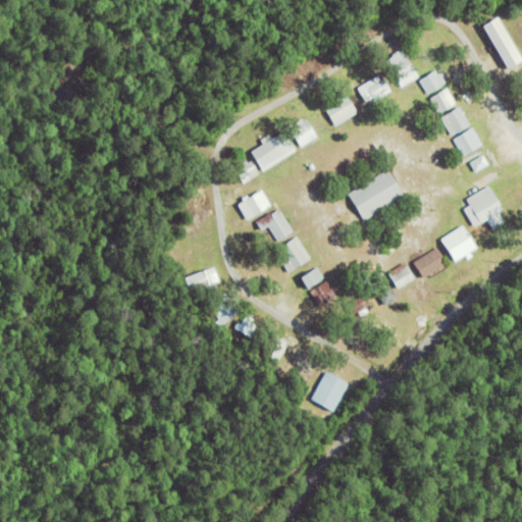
[(476,23),(502,69),(517,61),(491,14),(476,23)]
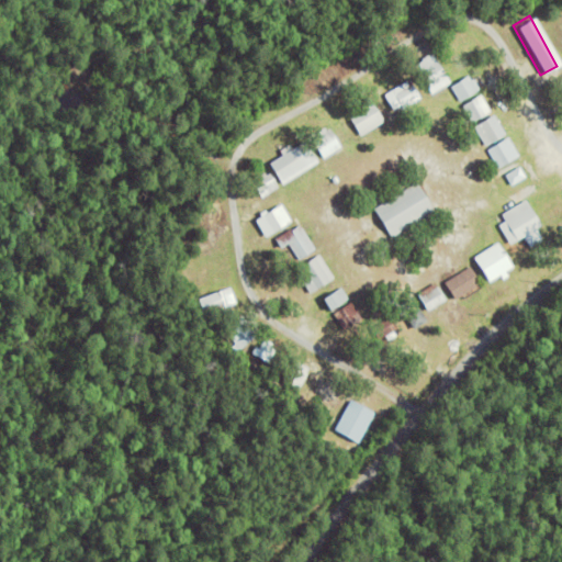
[(424,41),(429,37),(438,53),(433,56),(424,41)]
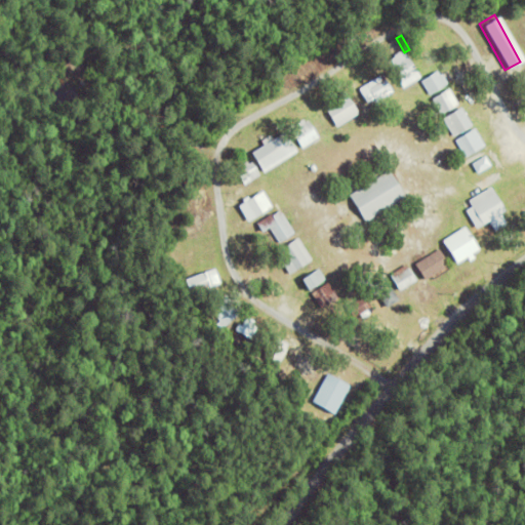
[(389,64),(407,52),(423,78),(406,89),(389,64)]
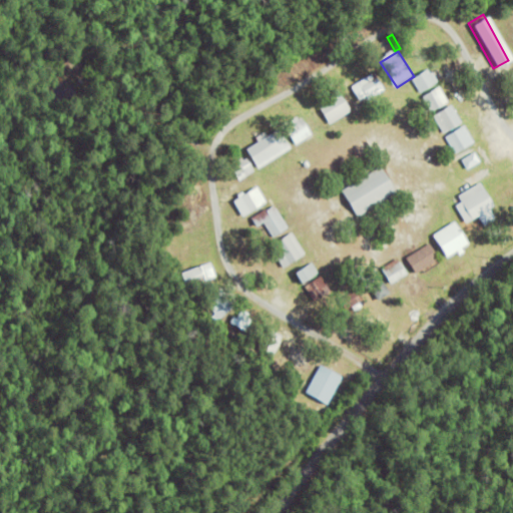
[(434,73),(440,82),(421,94),(412,80),(422,74),(422,75),(429,71),(432,75),(434,73)]
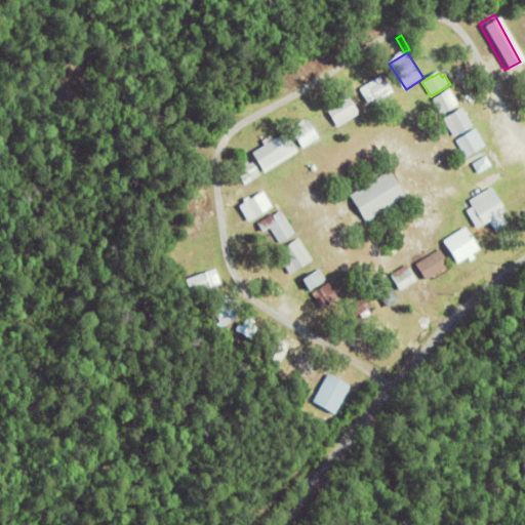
[(376,99),(369,104),(361,91),(385,76),(395,92),(378,103),(376,99)]
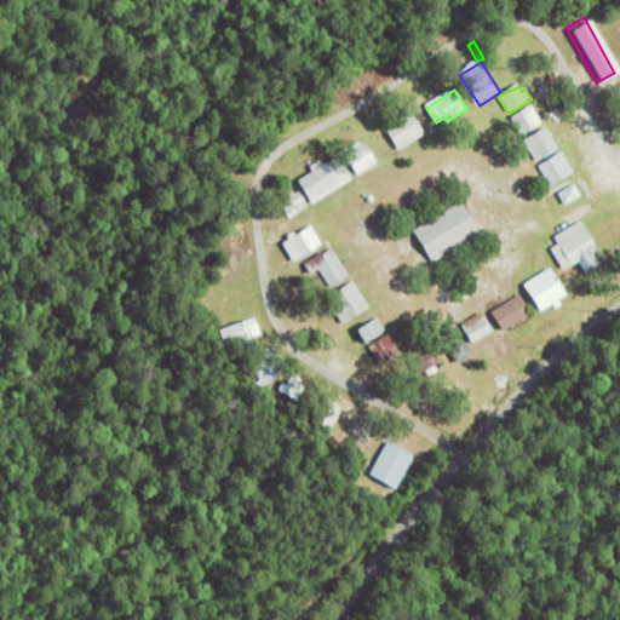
[(512,120),(533,107),(545,125),(524,138),(512,120)]
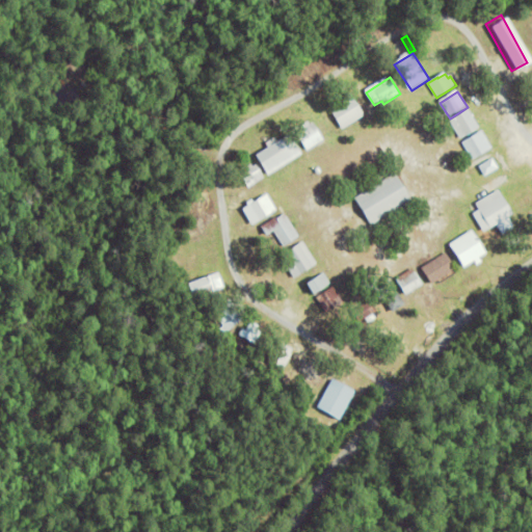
[(329,109),(351,94),(367,116),(344,131),(329,109)]
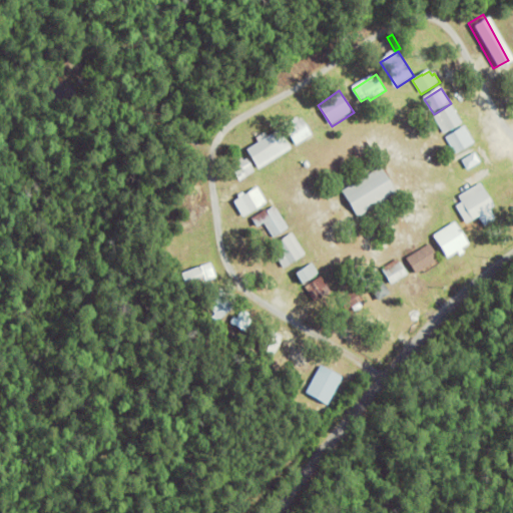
[(435,117),(453,106),(464,123),(446,135),(435,117)]
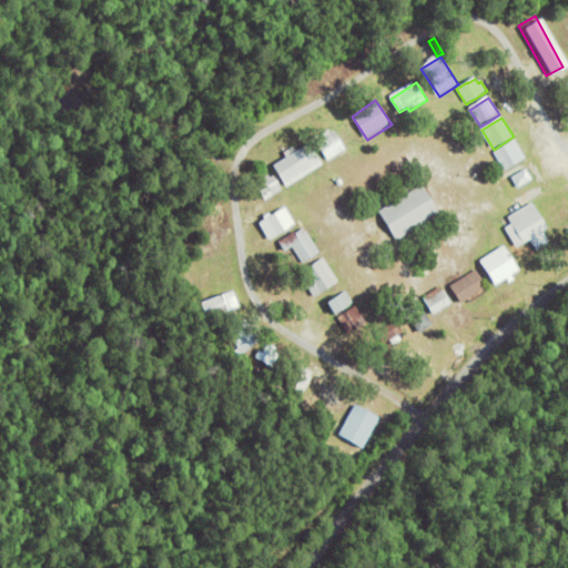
[(336,132),(347,150),(330,162),(317,144),(324,140),(322,137),(331,130),(333,133),(336,132)]
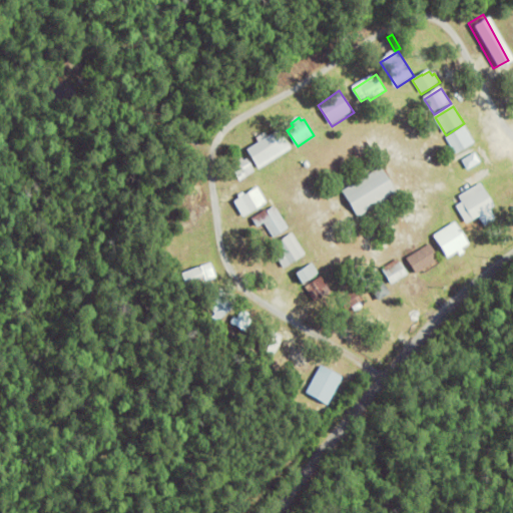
[(457,146),(455,147),(449,137),(466,126),(476,143),(460,152),(457,146)]
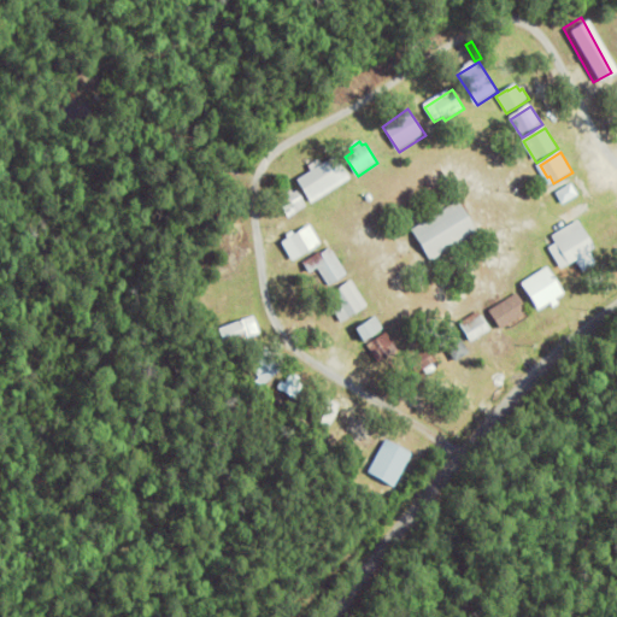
[(313,205),(298,182),(312,172),(309,168),(321,160),(324,166),(339,157),(352,178),(313,205)]
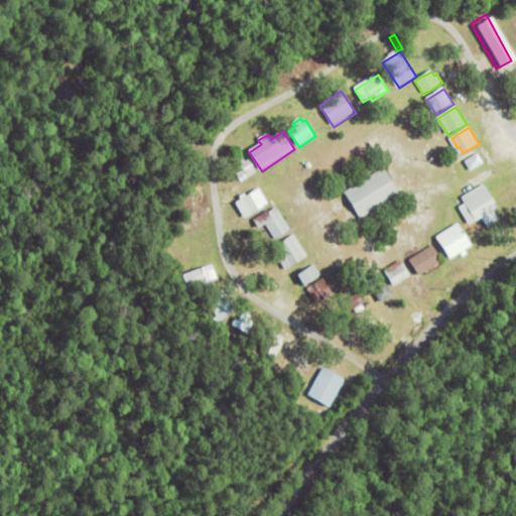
[(467,160),(475,155),(481,165),(474,170),(467,160)]
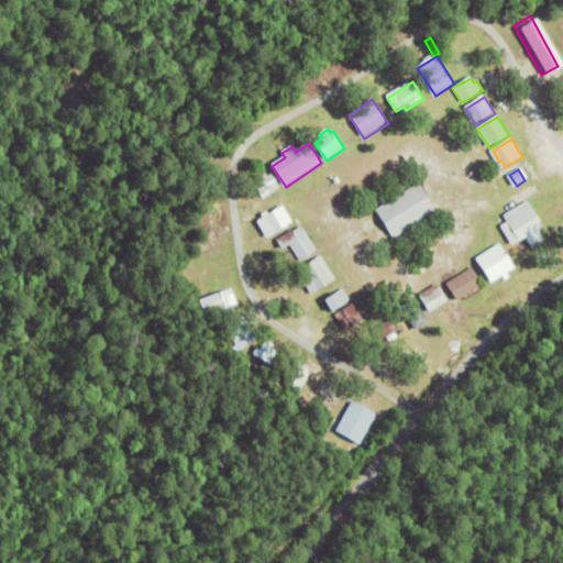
[(272,175),(282,189),(264,200),(255,187),(264,180),(262,177),(267,174),(268,177),(272,175)]
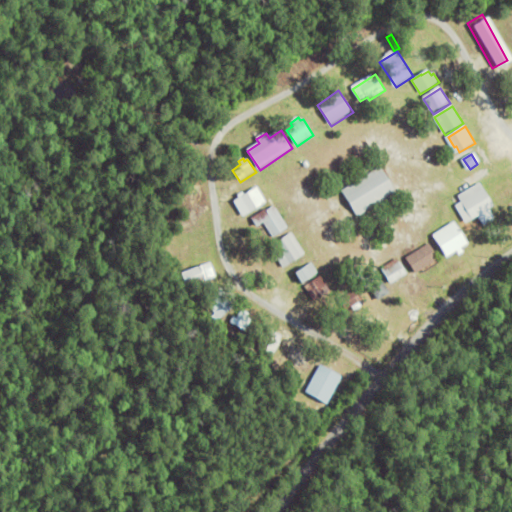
[(342,192),(382,167),(398,193),(358,218),(342,192)]
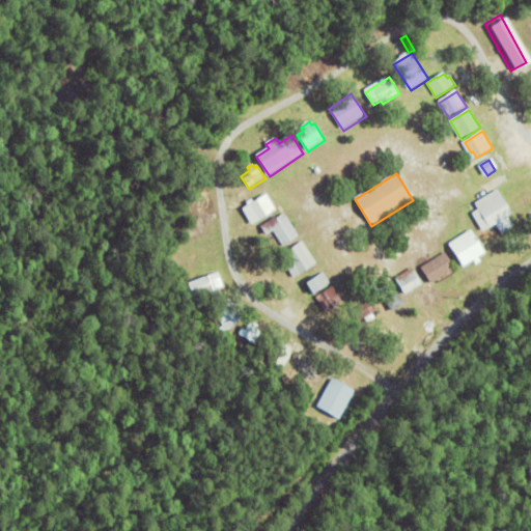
[(472,215),(479,211),(475,204),(499,190),(514,216),(507,220),(513,230),(503,238),(496,226),(483,233),(472,215)]
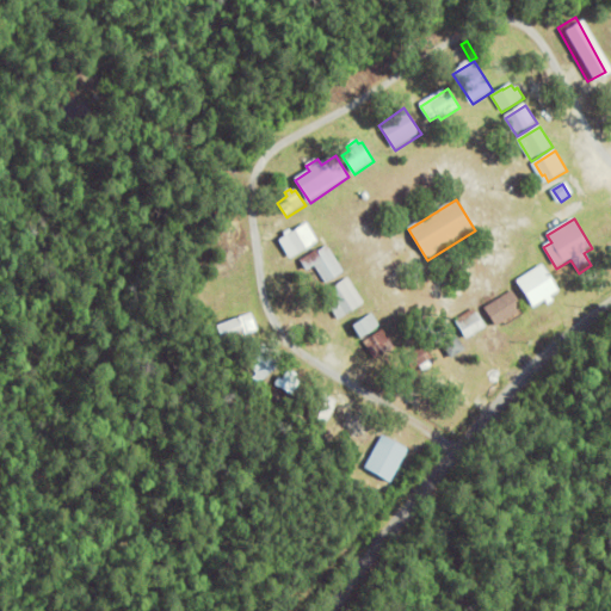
[(279,242),(308,224),(320,244),(290,261),(279,242)]
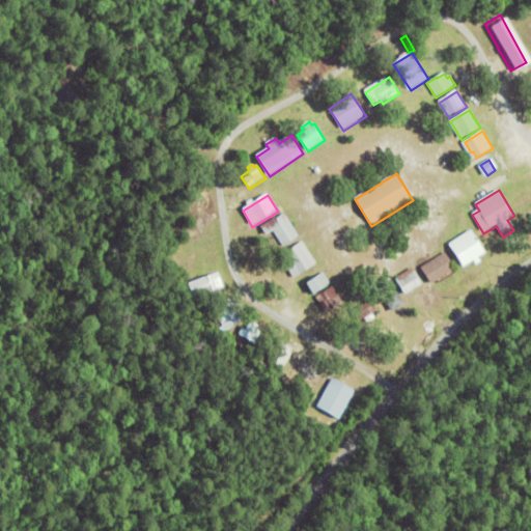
[(283,247),(275,232),(267,238),(260,227),(276,218),(277,219),(285,214),(300,238),(283,247)]
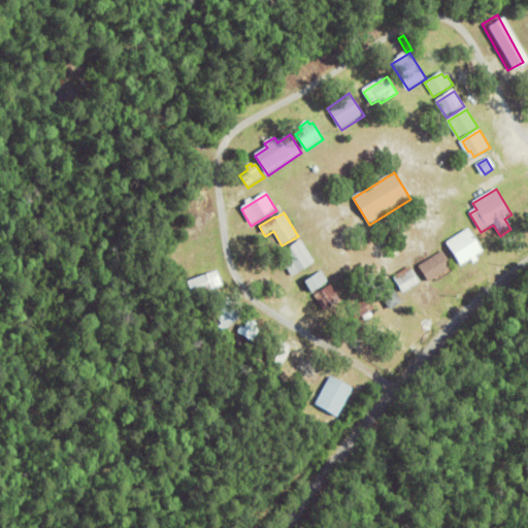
[(467,250),(457,257),(451,246),(467,236),(475,250),(469,254),(467,250)]
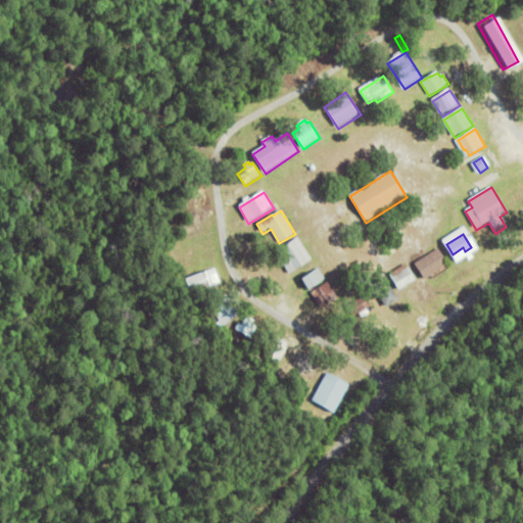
[(308,262),(290,275),(278,256),(285,251),(283,249),(295,241),(297,244),(299,242),(308,255),(305,257),(308,262)]
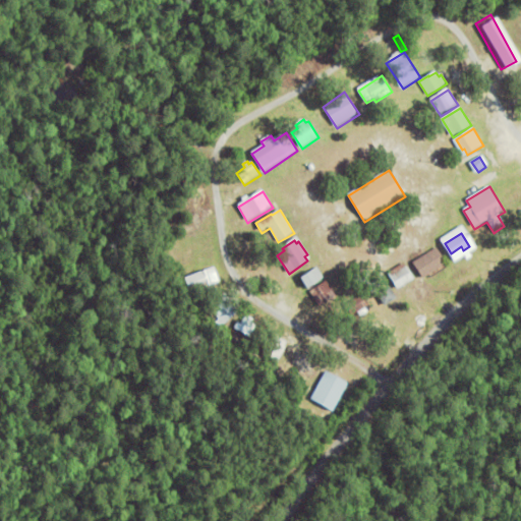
[(422,281),(410,261),(416,257),(418,261),(438,248),(448,265),(422,281)]
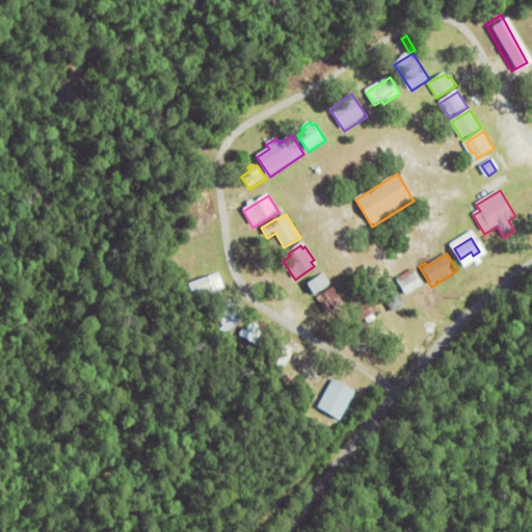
[(396,280),(414,269),(424,287),(407,297),(396,280)]
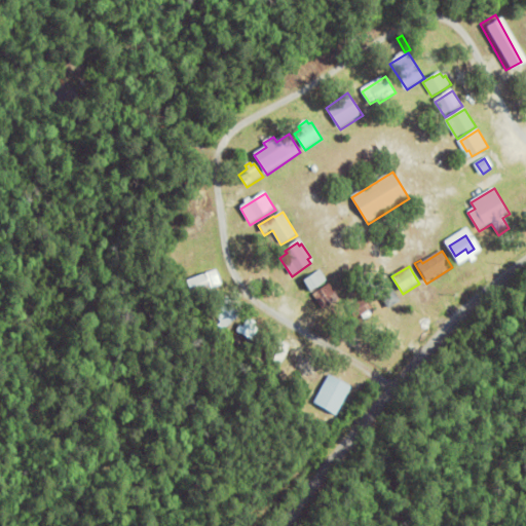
[(324,280),(318,268),(296,277),(302,291),(324,280)]
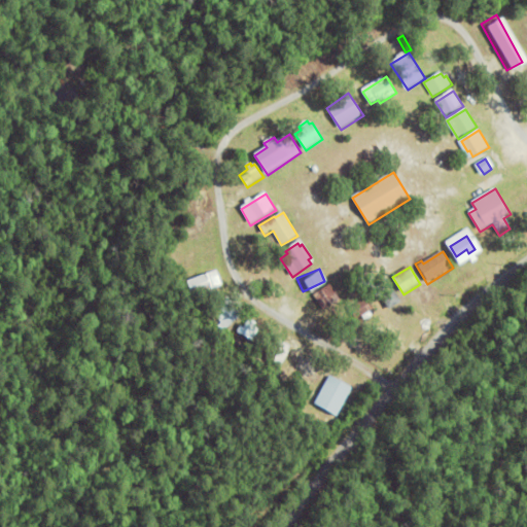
[(207,291),(201,276),(203,275),(203,276),(217,271),(223,284),(207,291)]
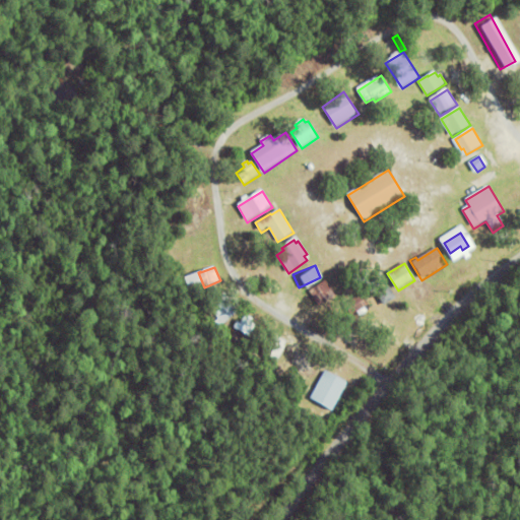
[(309,293),(327,280),(337,297),(320,308),(309,293)]
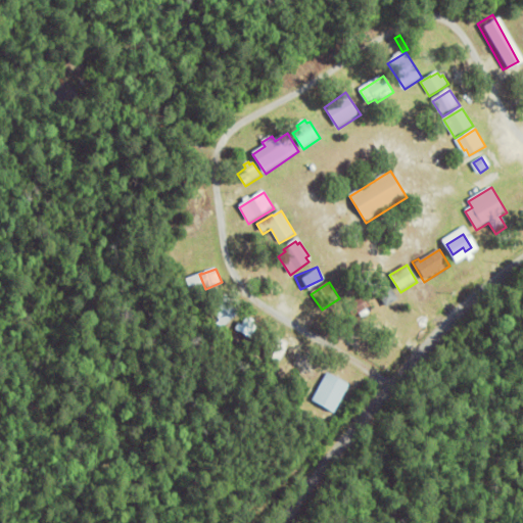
[(217,324),(221,321),(210,308),(230,291),(241,304),(237,307),(242,314),(222,330),(217,324)]
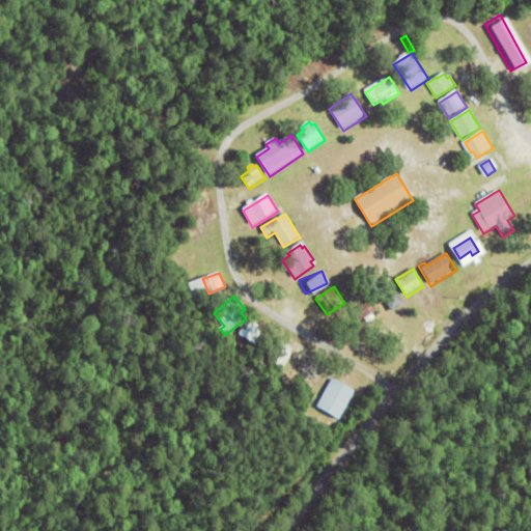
[(367,319),(359,325),(350,309),(368,298),(380,316),(369,323),(367,319)]
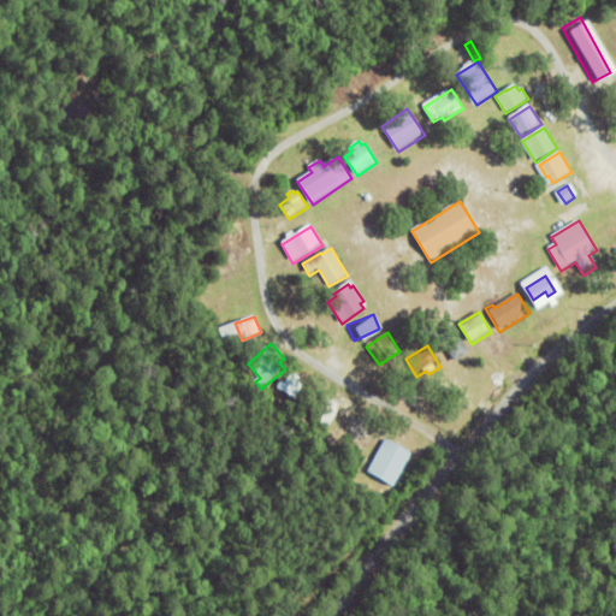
[(276,392),(282,380),(286,383),(292,373),(302,378),(300,383),(304,385),(296,400),(294,398),(292,402),(276,392)]
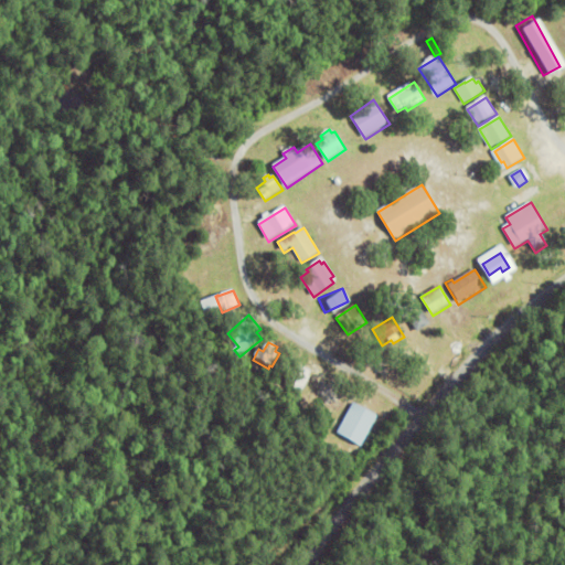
[(310,376),(312,377),(301,395),(285,384),(295,368),(298,363),(312,372),(310,376)]
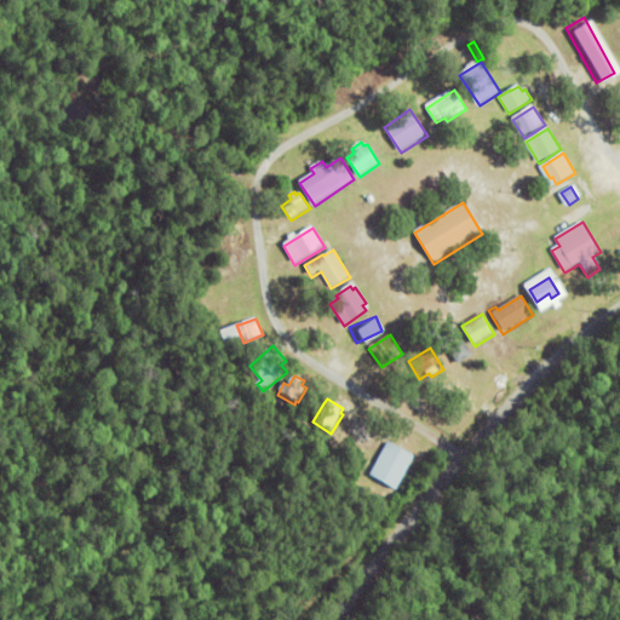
[(369,477),(389,443),(417,458),(397,493),(369,477)]
